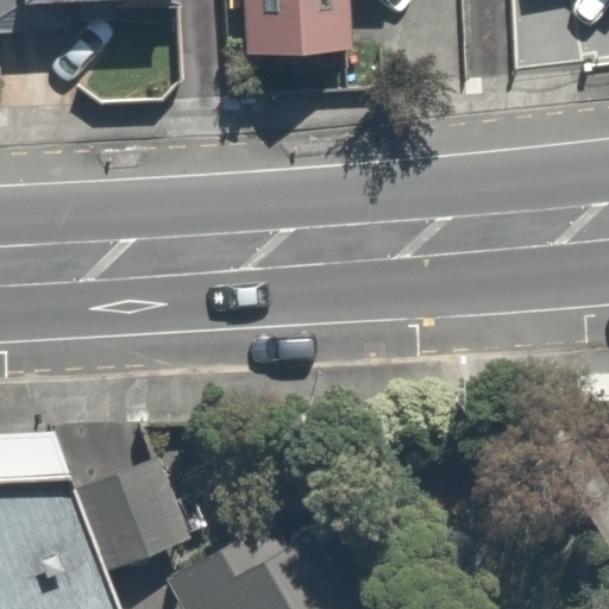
[(193,0),(0,0),(0,32),(194,31),(193,0)]
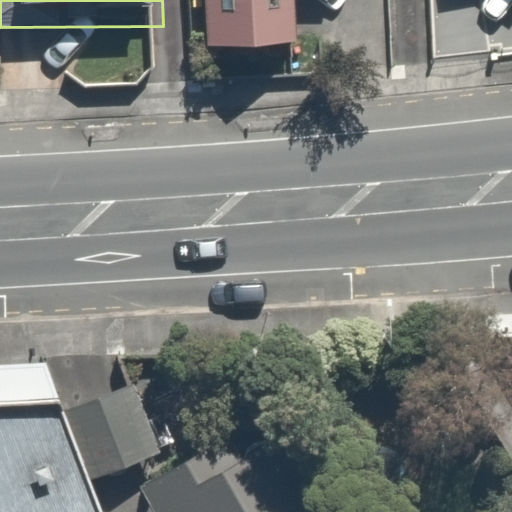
[(218,0),(217,72),(305,75),(306,0),(218,0)]
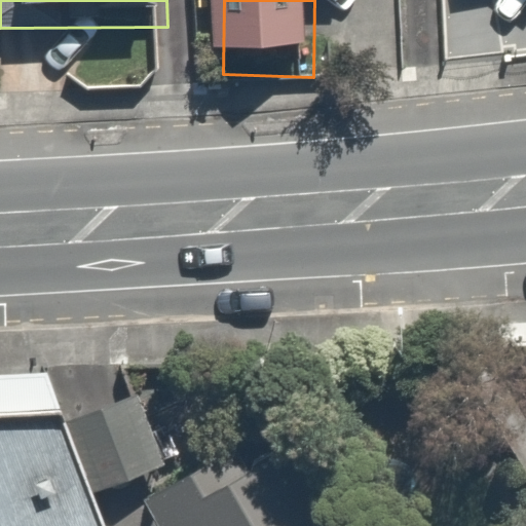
[(525,348),(515,351),(525,370),(525,348)]
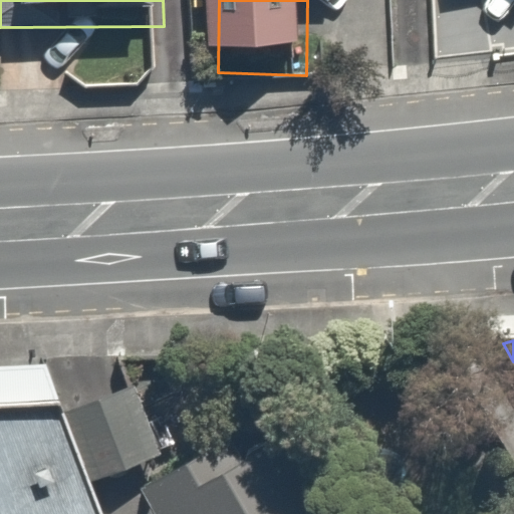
[(140,357),(79,386),(116,464),(176,436),(140,357)]
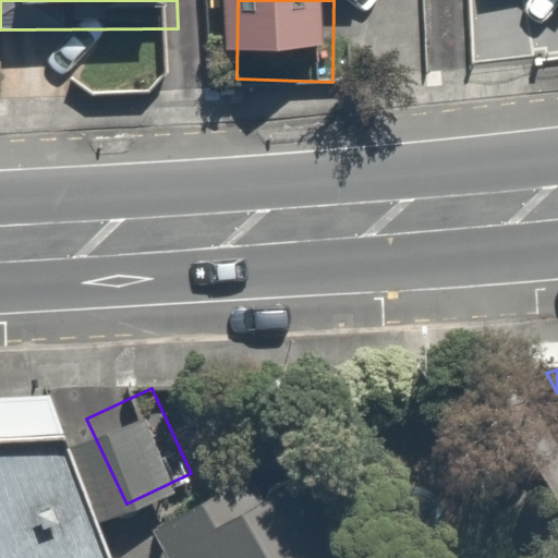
[(0,557),(109,557),(60,440),(0,441),(0,557)]
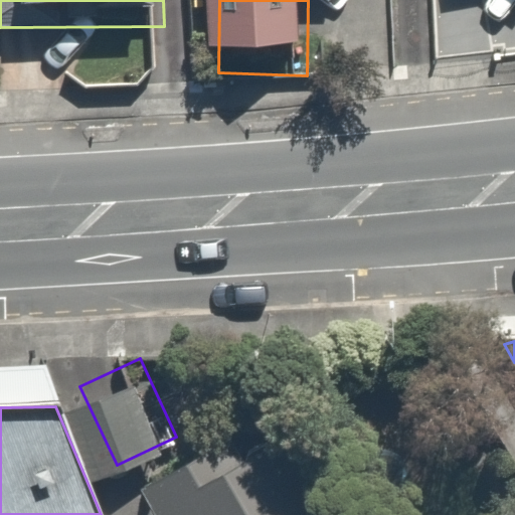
[(333,514),(274,416),(139,489),(153,514),(333,514)]
